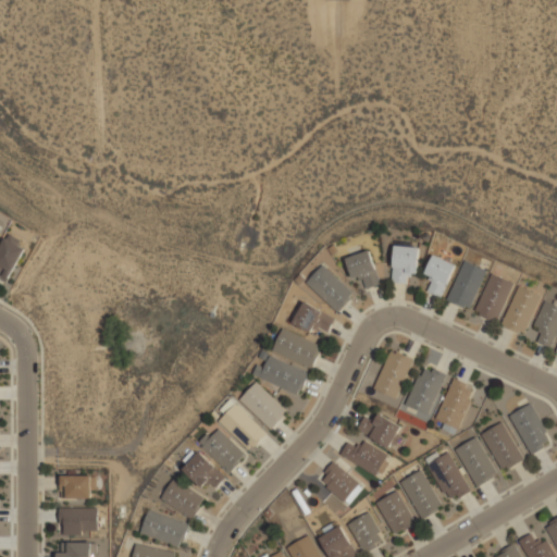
[(9,234),(0,247),(0,281),(5,284),(25,248),(19,245),(21,239),(9,234)]
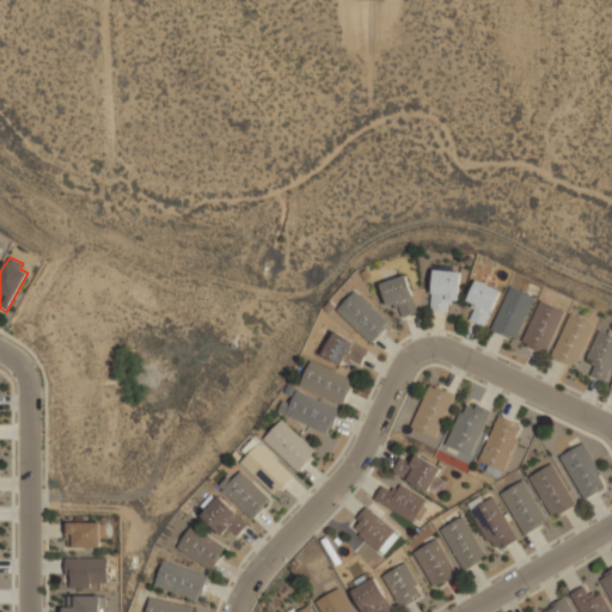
[(434,269),(429,311),(448,311),(448,300),(458,301),(460,271),(434,269)]
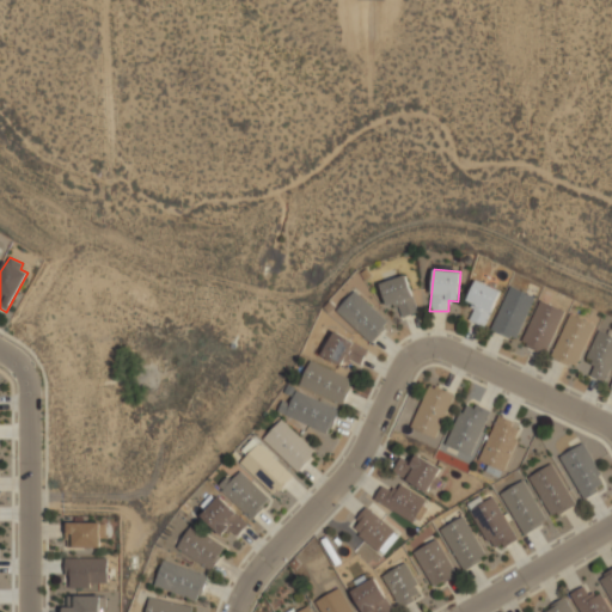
[(379,285),(387,306),(396,304),(402,318),(417,312),(405,274),(379,285)]
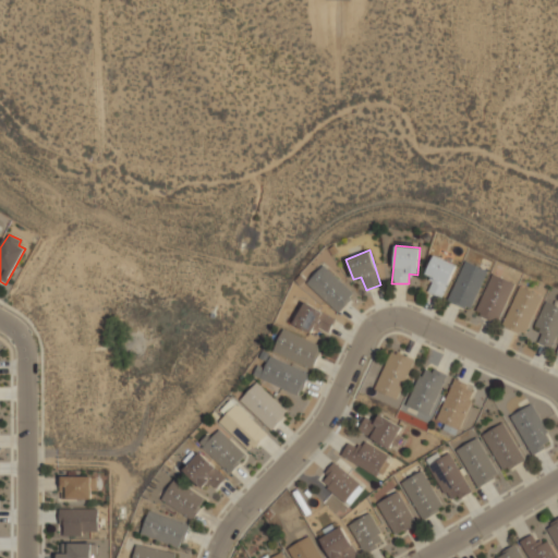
[(434,254),(425,274),(433,278),(427,291),(443,298),(456,265),(434,254)]
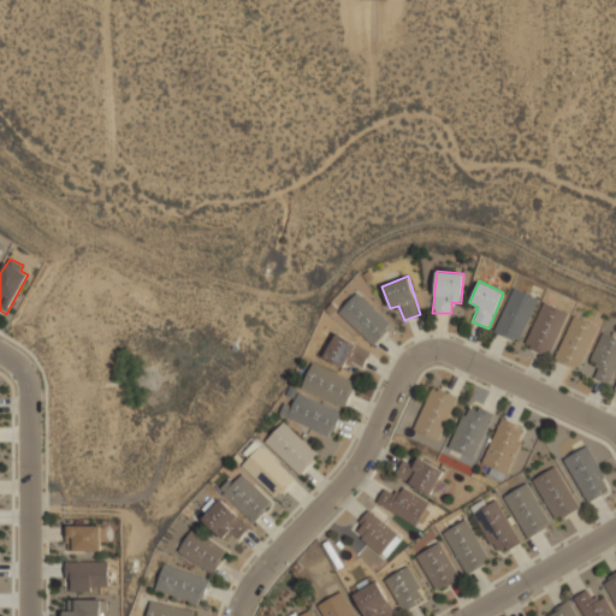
[(513,288),(493,331),(519,343),(537,298),(513,288)]
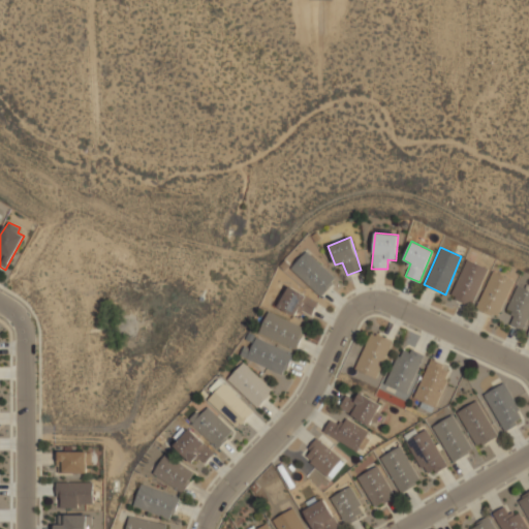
[(290,269),(319,296),(336,280),(307,251),(290,269)]
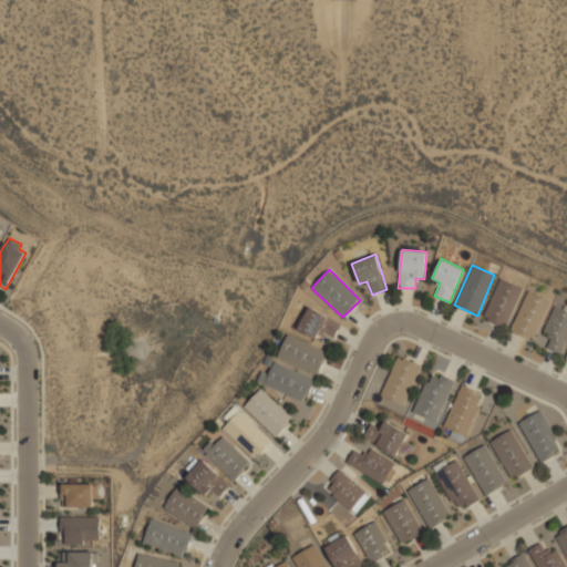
[(500,278),(482,316),(505,328),(523,288),(500,278)]
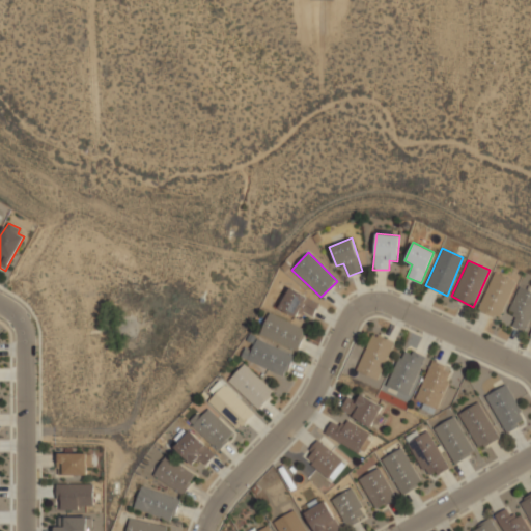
[(494,272),(477,310),(498,319),(514,281),(494,272)]
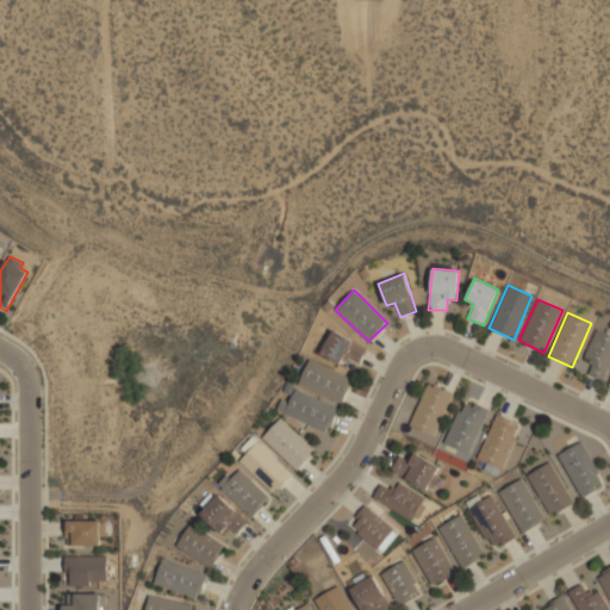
[(332,329),(319,353),(340,363),(344,356),(359,363),(367,348),(332,329)]
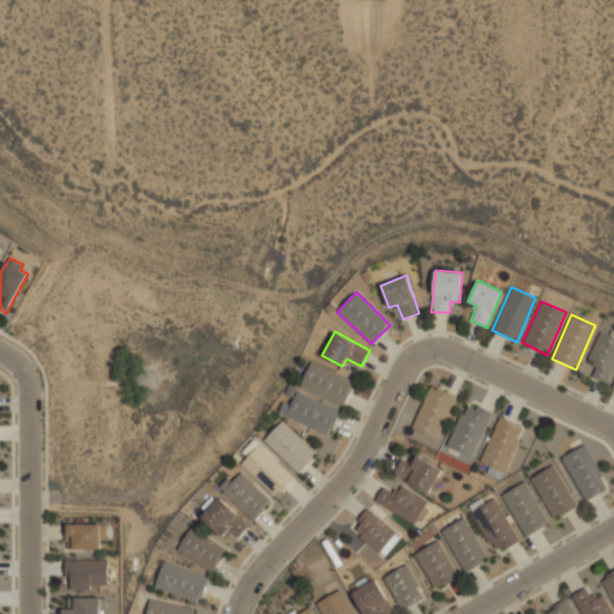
[(613,336),(601,331),(588,359),(593,361),(591,365),(595,367),(591,378),(607,384),(613,367),(613,336)]
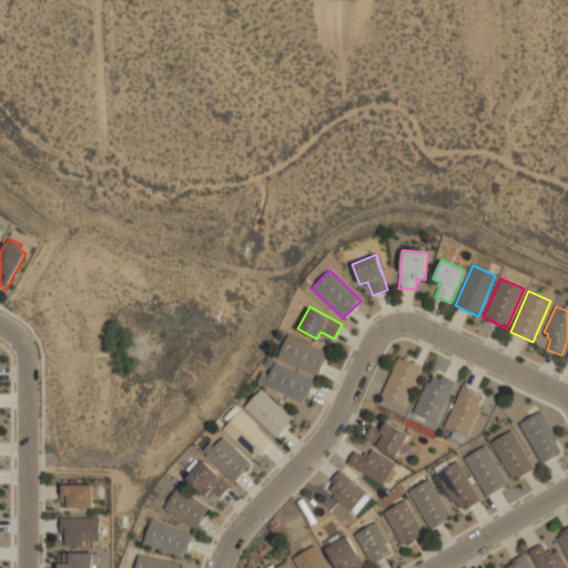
[(288,334),(276,357),(316,375),(326,353),(288,334)]
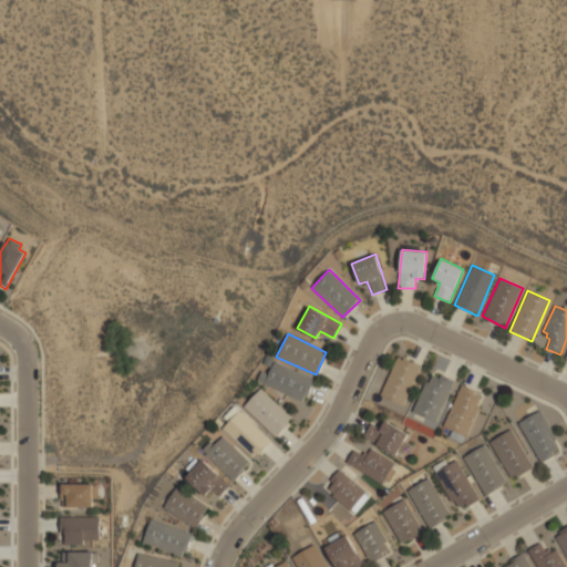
[(398,357),(379,394),(402,405),(421,366),(398,357)]
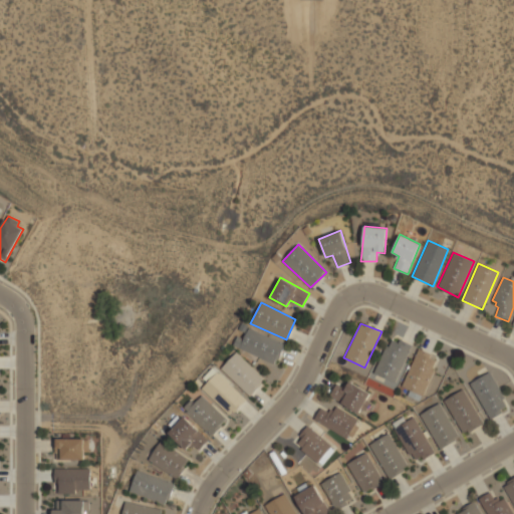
[(233,345),(275,364),(283,343),(249,327),(244,338),(238,335),(233,345)]
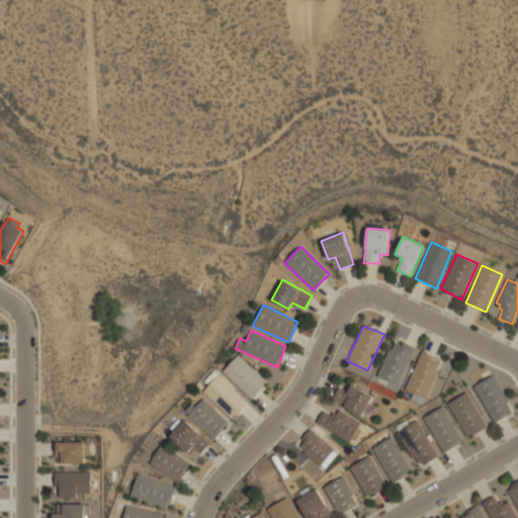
[(415,349),(398,385),(376,376),(392,341),(401,345),(402,341),(415,349)]
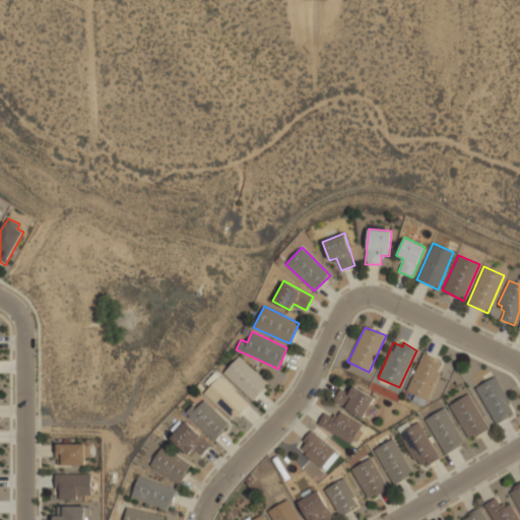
[(428,400),(444,362),(425,352),(407,391),(428,400)]
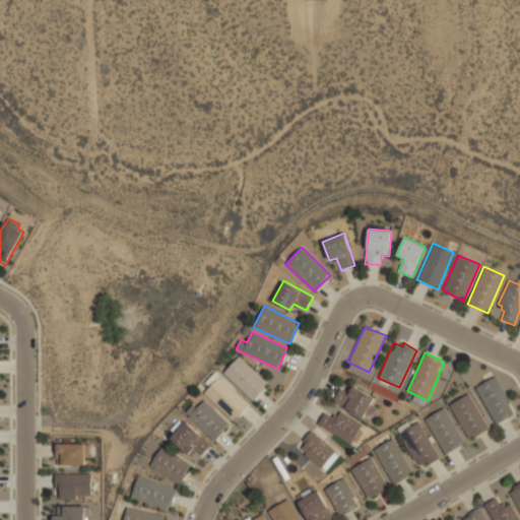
[(223,374),(253,402),(269,385),(241,356),(223,374)]
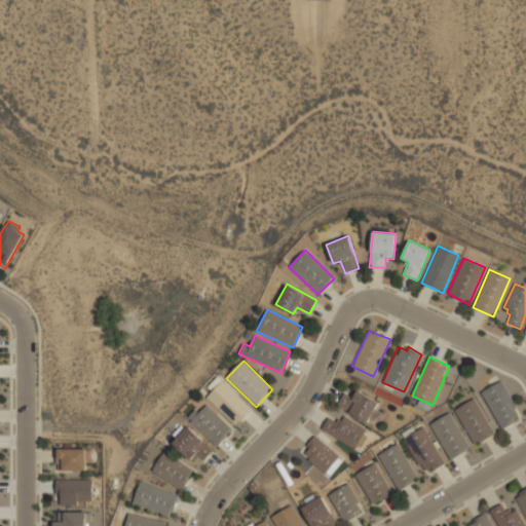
[(253,409),(224,380),(208,397),(236,425),(253,409)]
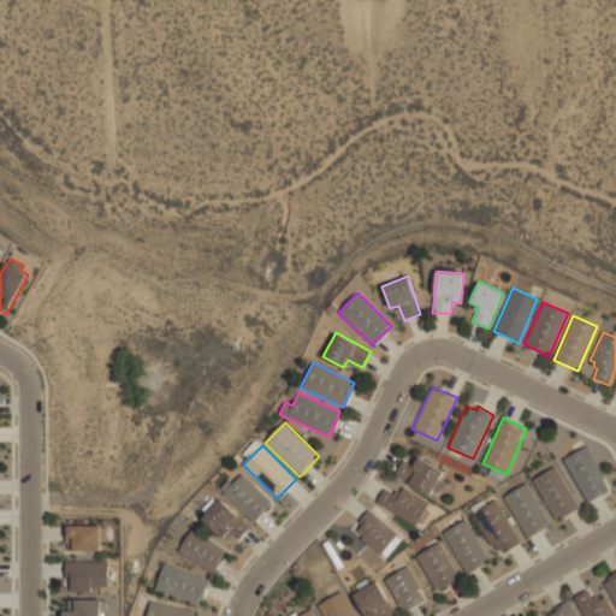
[(588,503),(612,489),(587,446),(564,460),(588,503)]
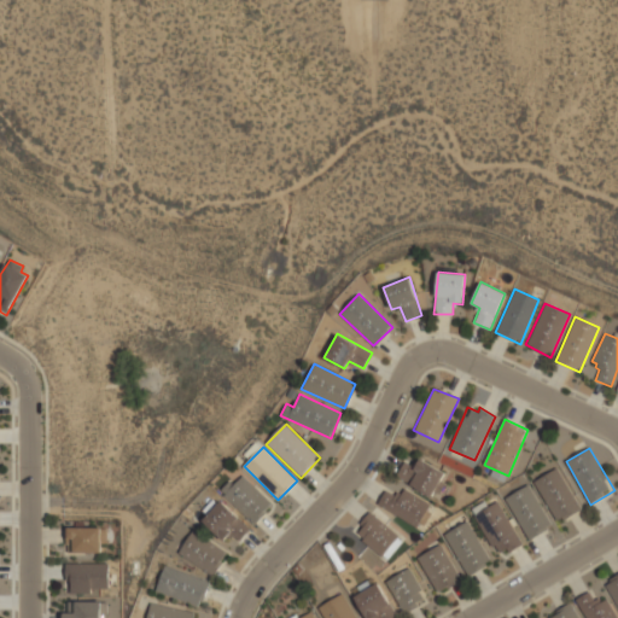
[(407,461),(397,476),(436,500),(450,477),(421,459),(417,467),(407,461)]
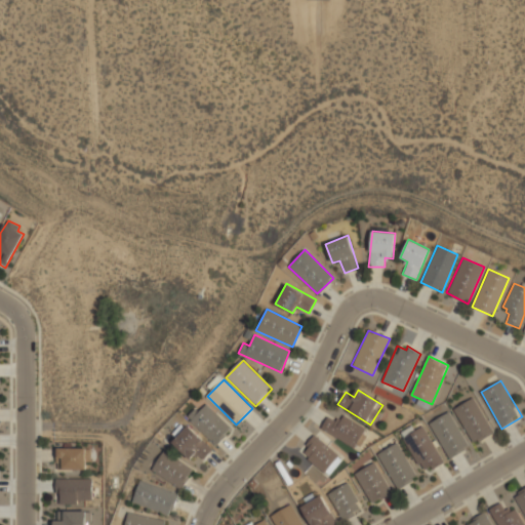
[(493,434),(475,398),(455,407),(473,444),(493,434)]
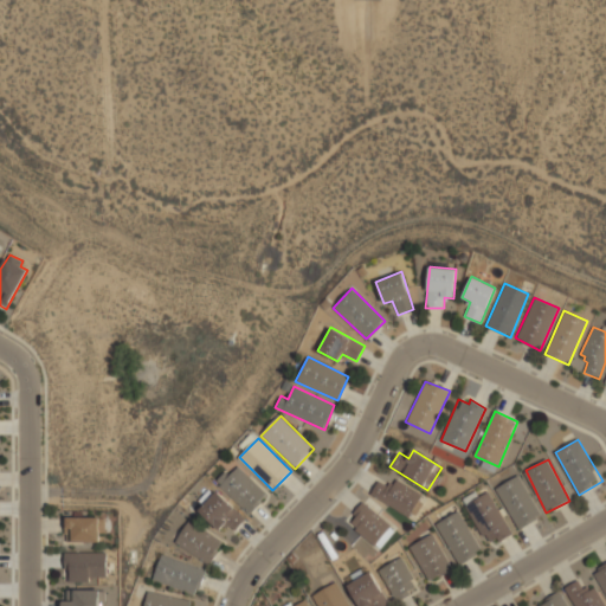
[(250,514),(269,495),(237,463),(218,482),(250,514)]
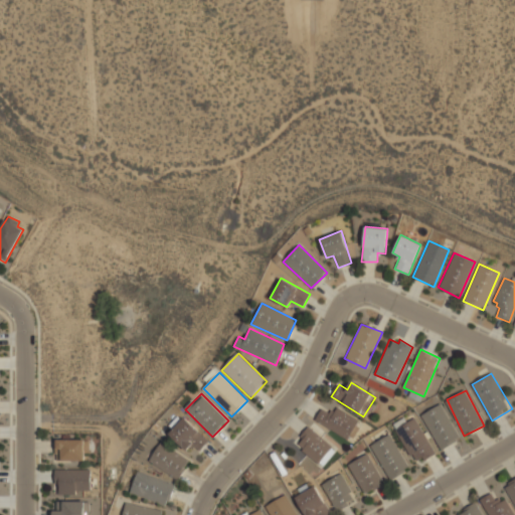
[(423,413),(439,450),(459,441),(444,404),(423,413)]
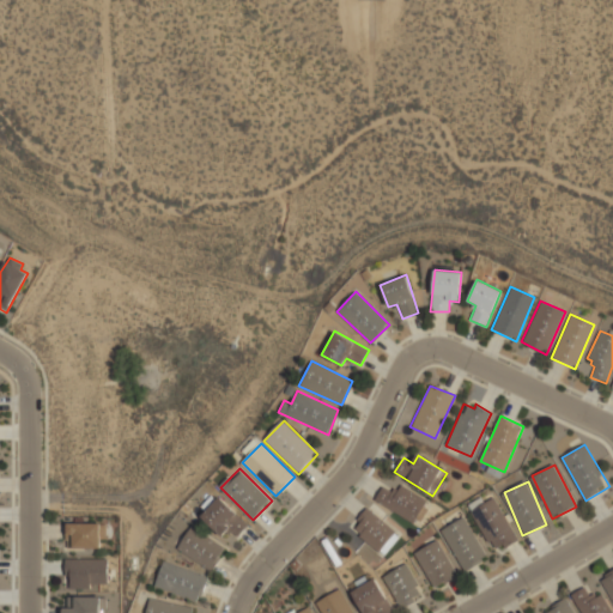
[(393,492),(386,486),(376,497),(412,527),(430,505),(402,483),(393,492)]
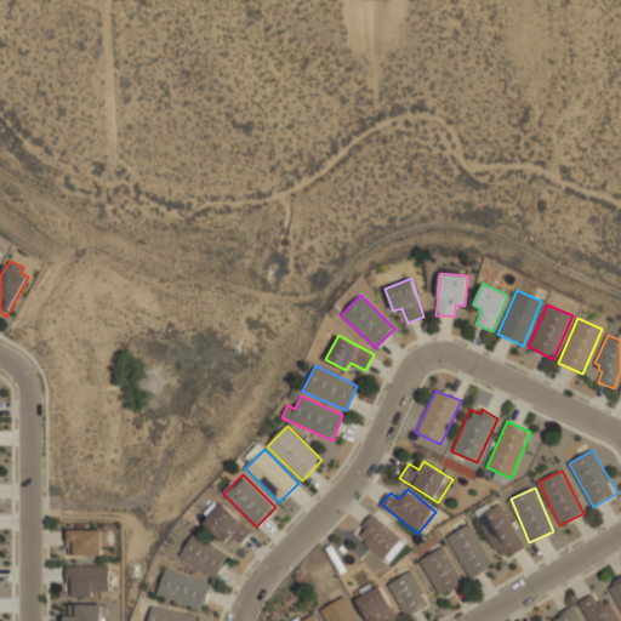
[(501,560),(525,546),(499,500),(474,513),(501,560)]
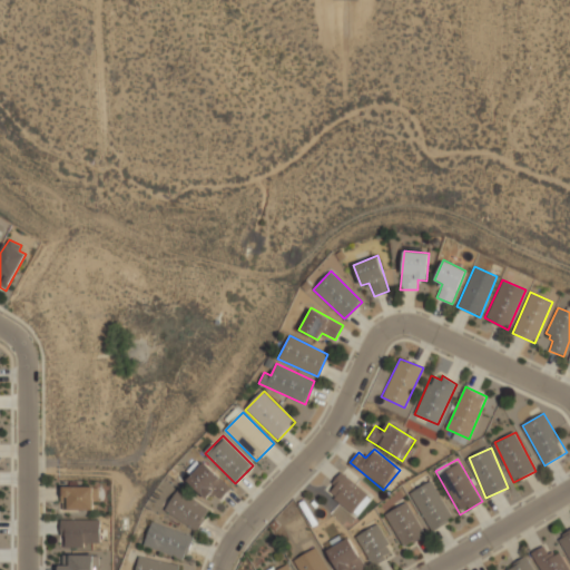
[(207,499),(215,492),(222,499),(232,488),(205,462),(188,480),(207,499)]
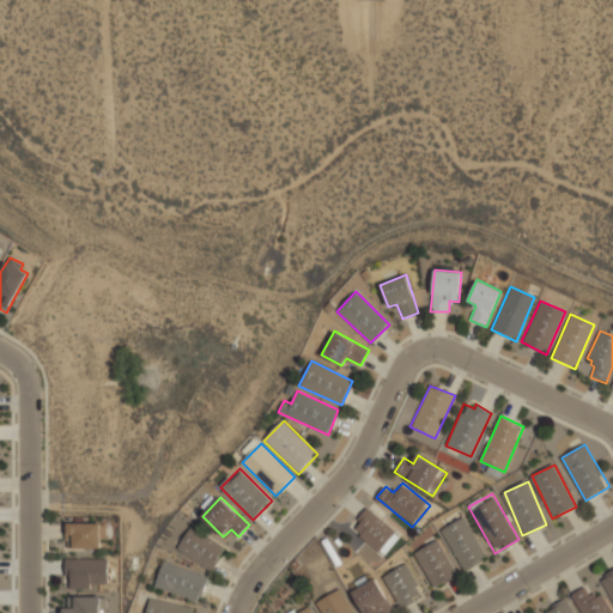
[(378,552),(396,533),(369,508),(351,528),(378,552)]
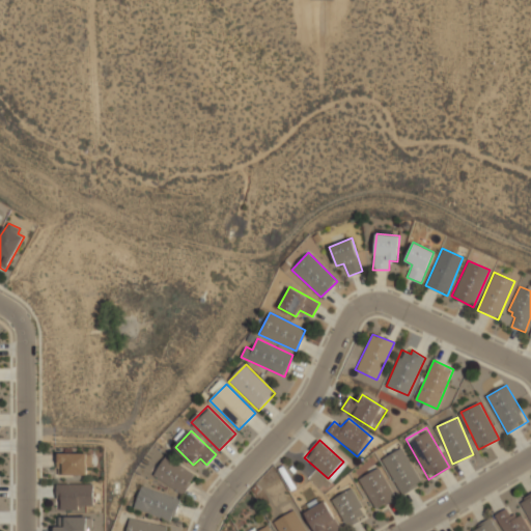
[(382,460),(403,495),(423,481),(401,448),(382,460)]
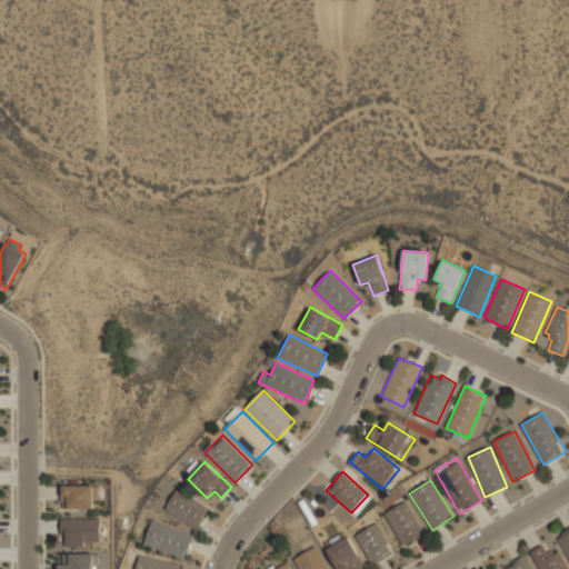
[(99,486),(63,486),(63,509),(99,509),(99,486)]
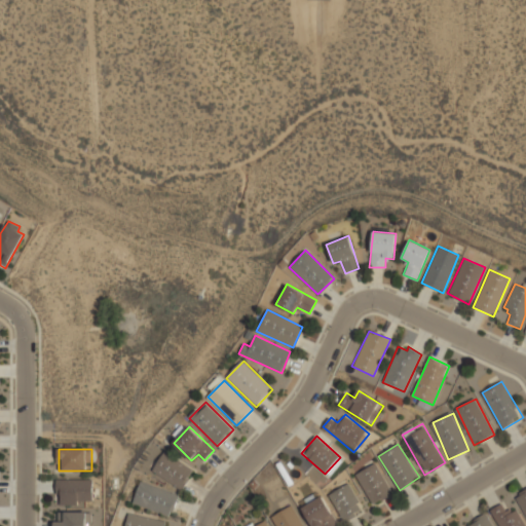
[(152,471),(181,490),(194,472),(166,451),(152,471)]
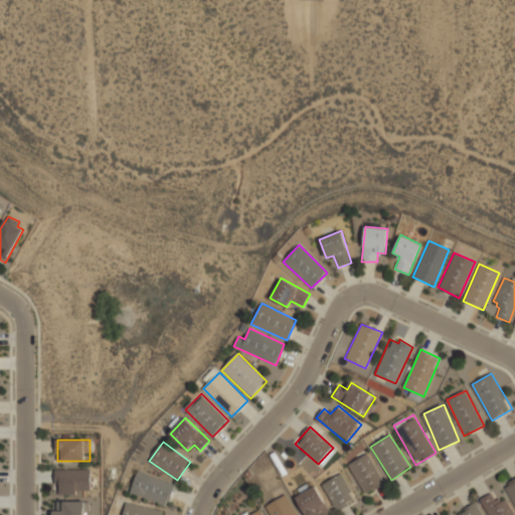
[(384,483),(368,454),(349,465),(365,494),(384,483)]
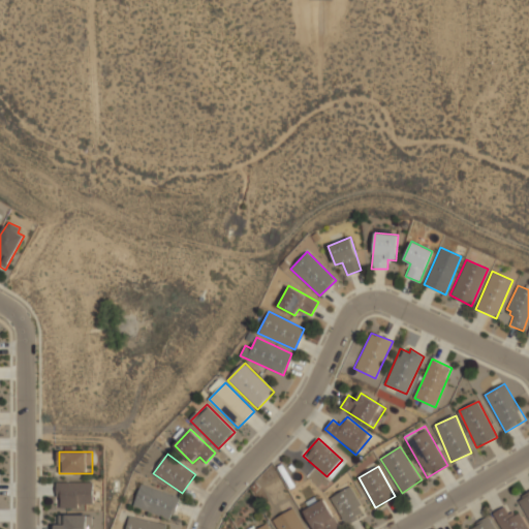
[(93,484),(57,484),(57,507),(93,507),(93,484)]
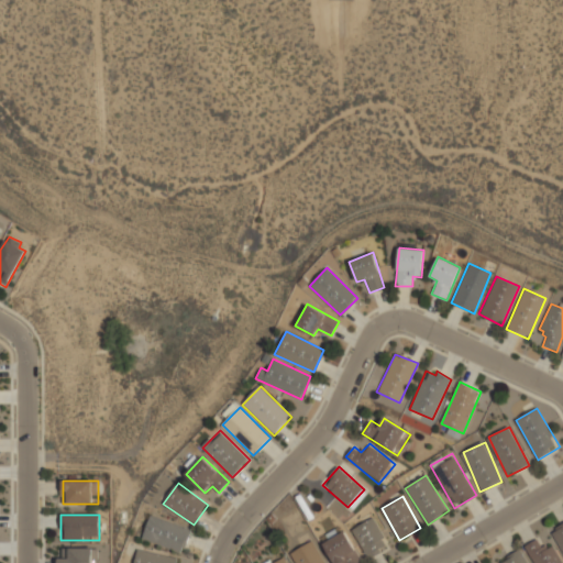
[(183,553),(191,530),(151,516),(143,540),(183,553)]
